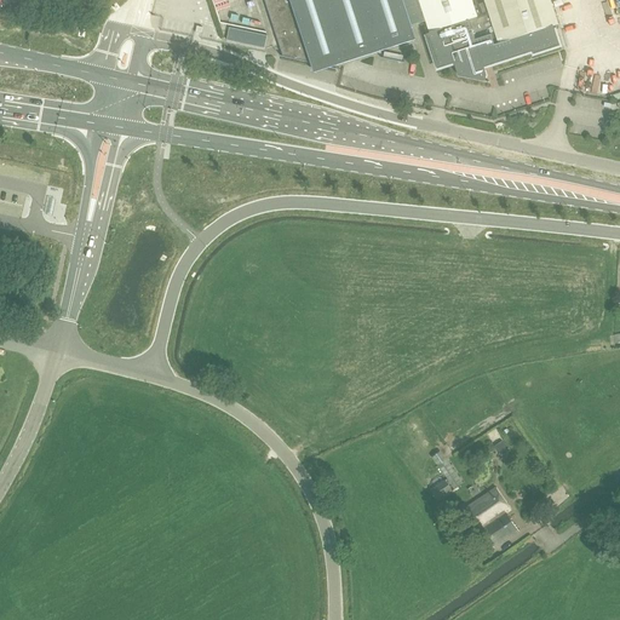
[(419,0),(265,0),(283,57),(281,56),(281,57),(337,69),(332,68),(417,40),(412,26),(426,21),(419,0)]
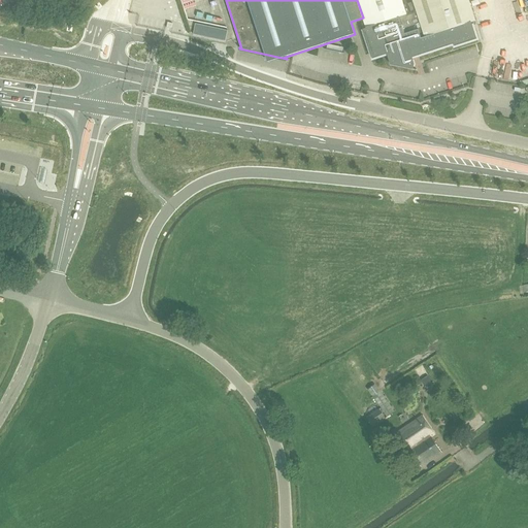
[(468,0),(413,0),(414,2),(404,5),(401,0),(357,0),(363,18),(366,28),(366,29),(364,30),(373,59),(387,55),(391,65),(417,70),(417,69),(415,69),(415,64),(413,58),(454,44),(455,46),(477,39),(471,22),(475,21),(468,0)]
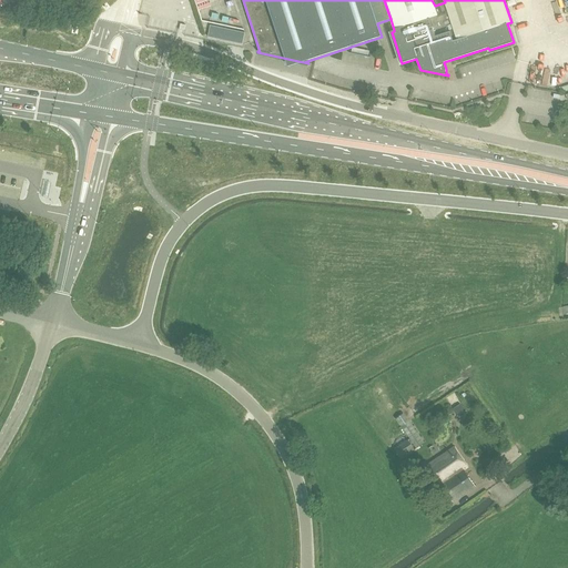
[(453,409),(454,412),(457,417),(459,419),(466,415),(465,413),(462,407),(460,405),(453,409)]
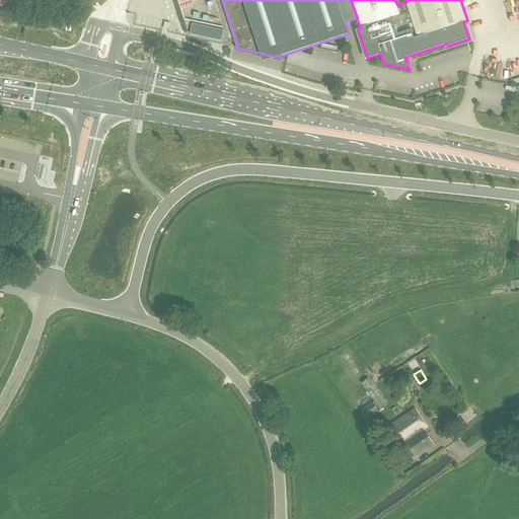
[(373,385),(366,390),(380,411),(386,405),(373,385)]
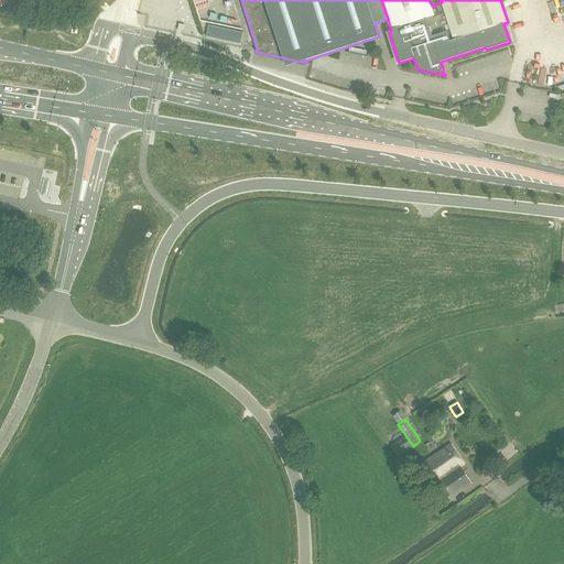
[(404,436),(396,443),(391,446),(399,456),(412,447),(404,436)]
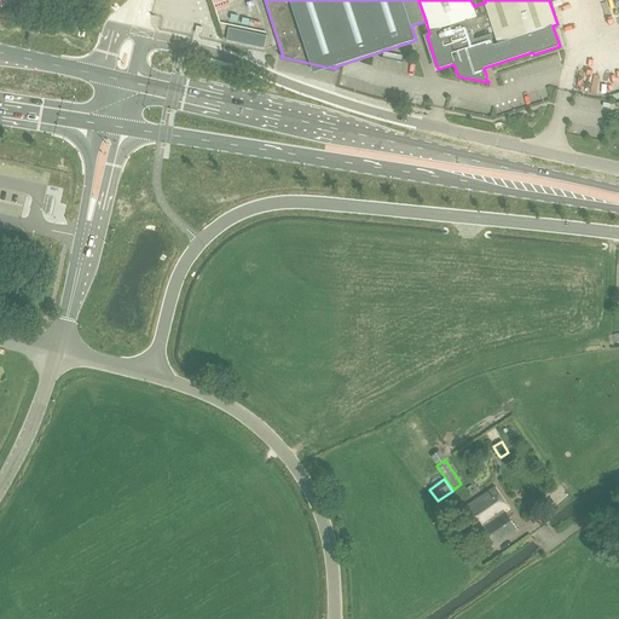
[(509,509),(496,487),(467,507),(493,547),(518,530),(505,512),(509,509)]
